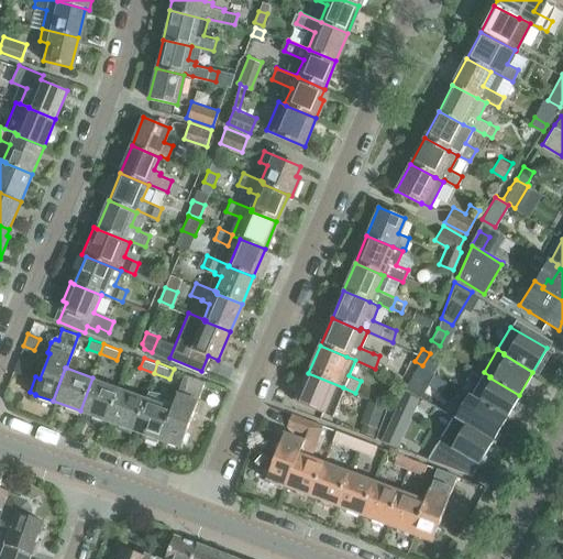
[(175,396),(172,405),(159,439),(179,446),(196,401),(203,380),(185,372),(176,396),(175,396)]
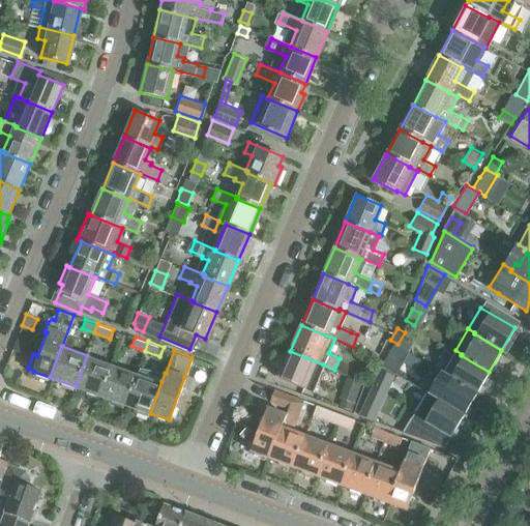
[(312,391),(323,364),(290,351),(287,350),(280,367),(283,369),(278,378),(312,391)]
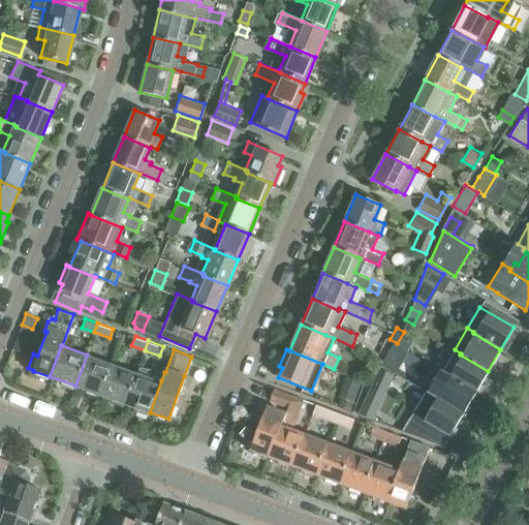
[(460,354),(461,353),(455,349),(441,371),(447,375),(475,392),(488,371),(460,354)]
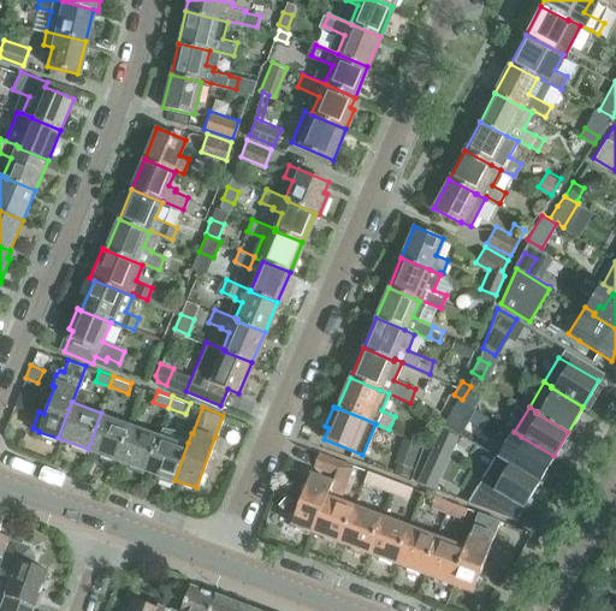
[(457,431),(465,416),(455,410),(446,425),(457,431)]
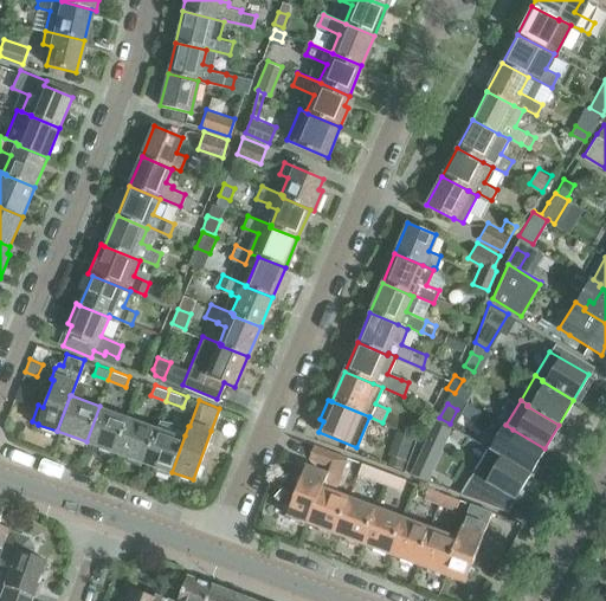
[(100,406),(86,441),(116,452),(128,415),(100,406)]
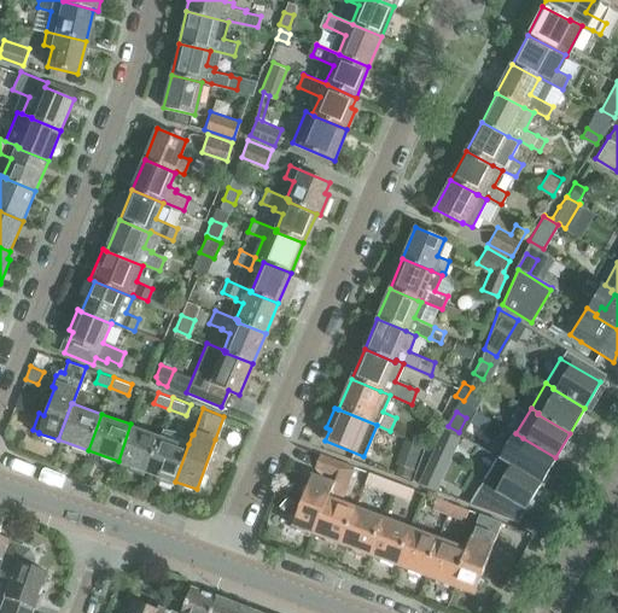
[(130,424),(118,461),(146,471),(159,435),(130,424)]
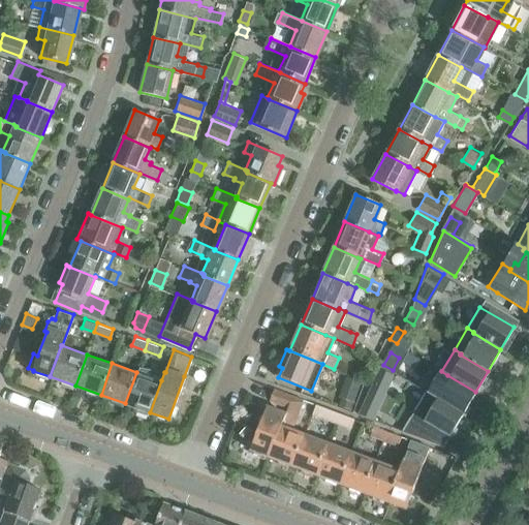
[(394,371),(382,366),(363,409),(374,414),(394,371)]
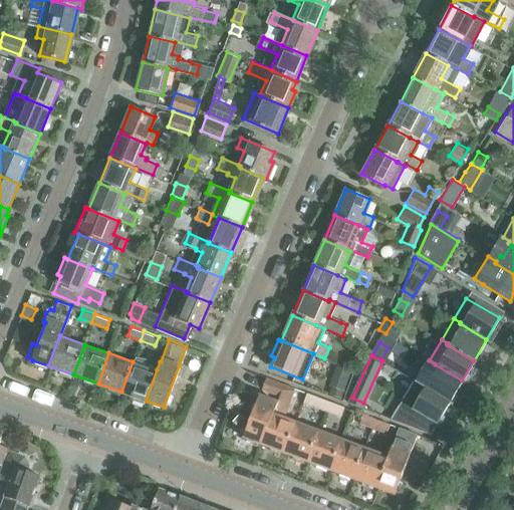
[(157,369),(160,361),(135,356),(134,359),(133,361),(121,392),(146,401),(157,369)]
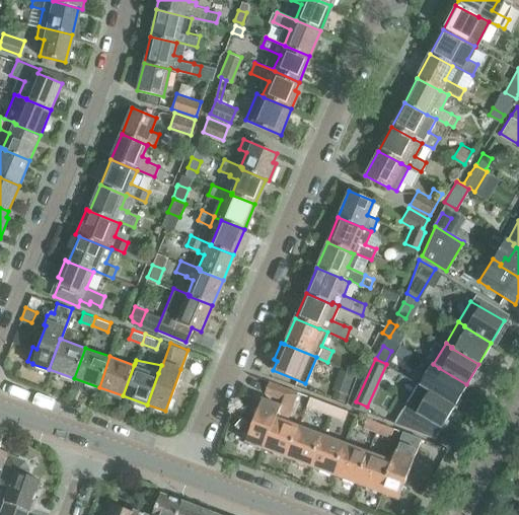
[(453,406),(466,384),(439,368),(433,364),(420,386),(453,406)]
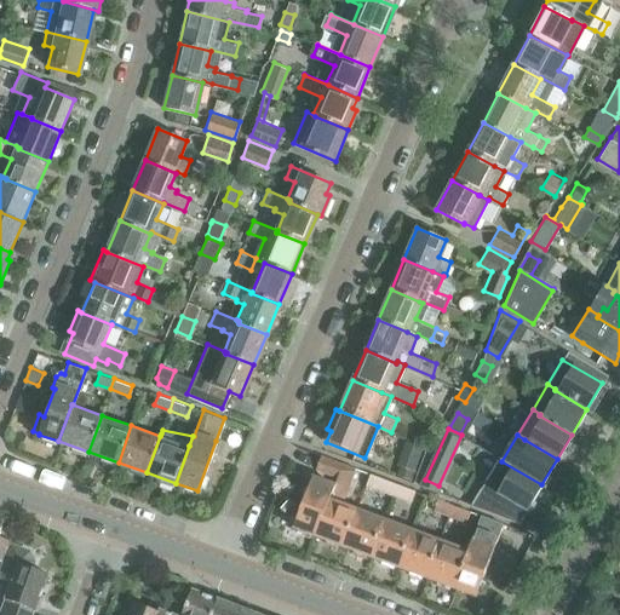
[(396,463),(414,469),(423,446),(405,440),(396,463)]
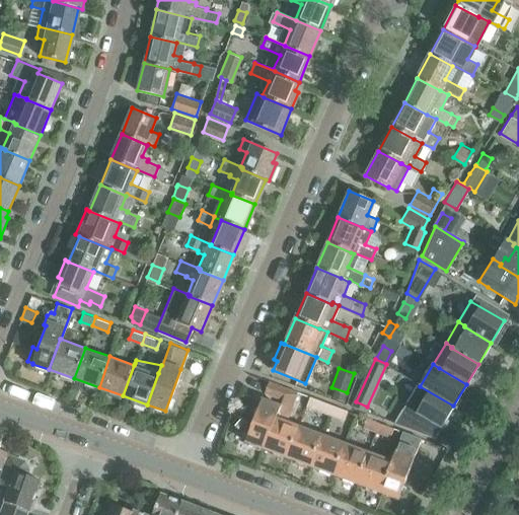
[(268,379),(264,390),(283,397),(287,386),(268,379)]
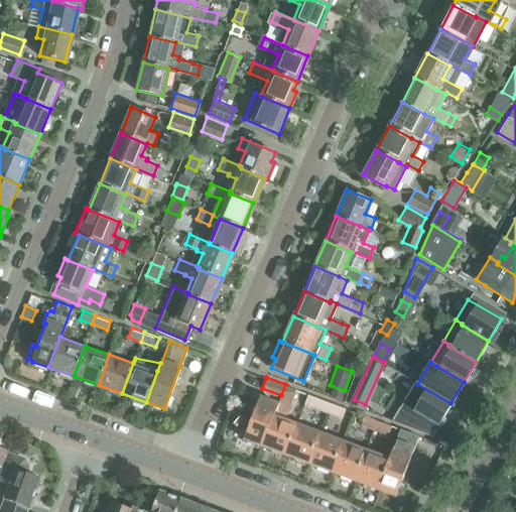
[(450,403),(417,384),(416,383),(394,420),(422,432),(429,419),(438,424),(450,403)]
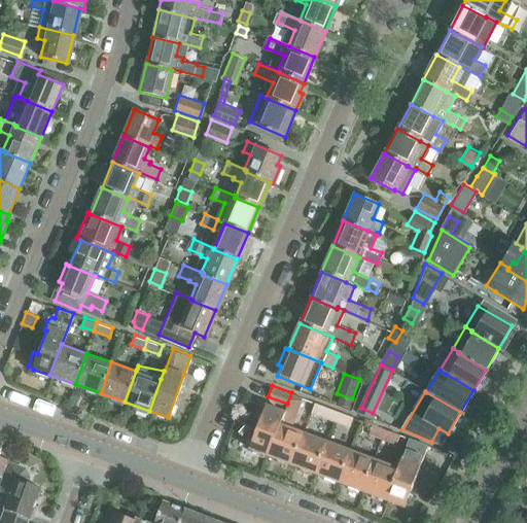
[(280,424),(279,423),(268,454),(290,462),(302,432),(290,427),(302,396),(291,392),(287,404),(284,410),(280,424)]
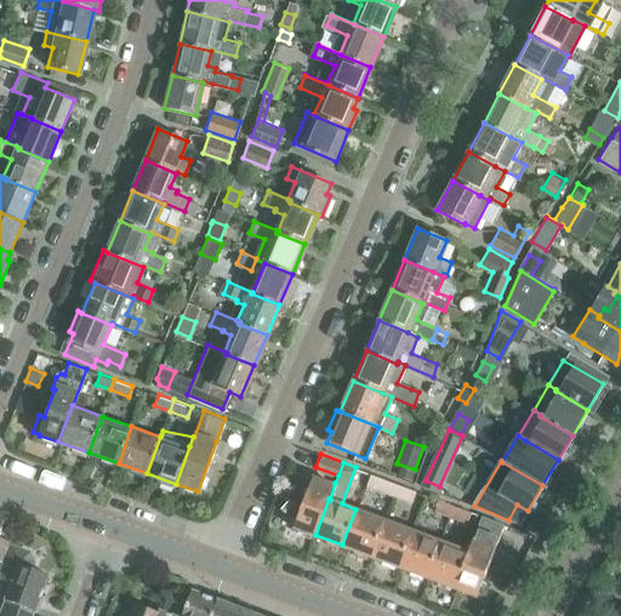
[(335,483),(314,474),(295,526),(315,535),(329,498),(330,500),(335,483)]
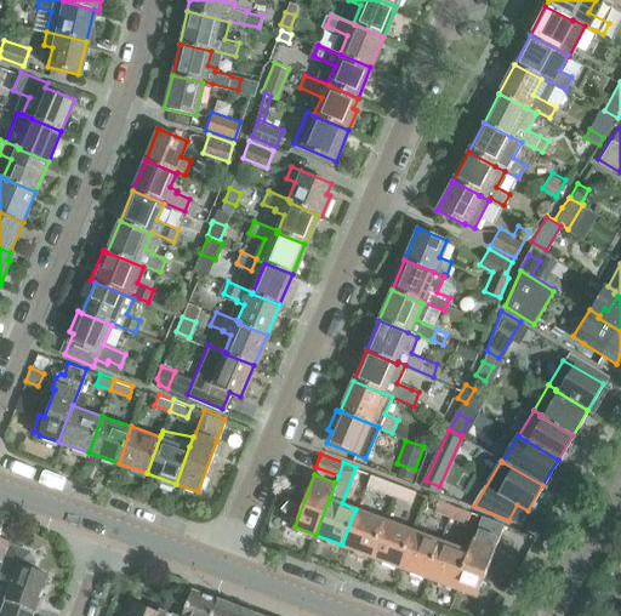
[(393,494),(398,483),(382,477),(379,488),(393,494)]
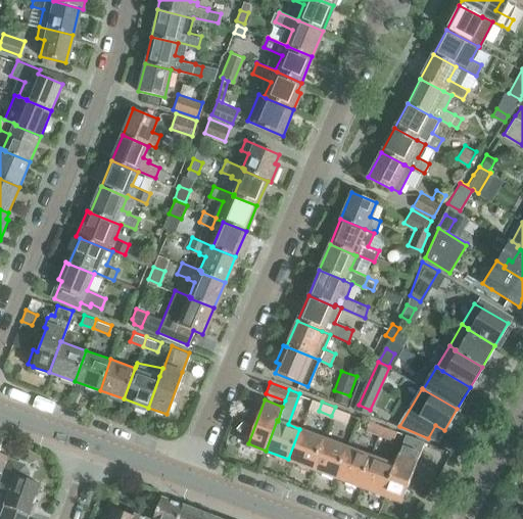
[(349,413),(335,407),(331,416),(346,422),(349,413)]
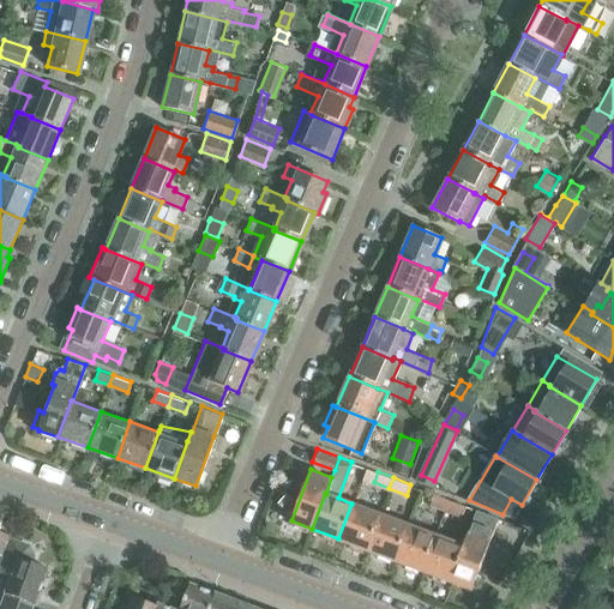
[(444,508),(449,498),(433,493),(429,504),(444,508)]
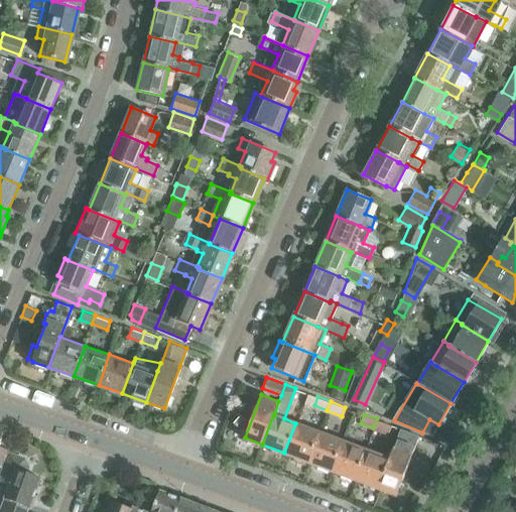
[(391,424),(377,418),(373,427),(388,433),(391,424)]
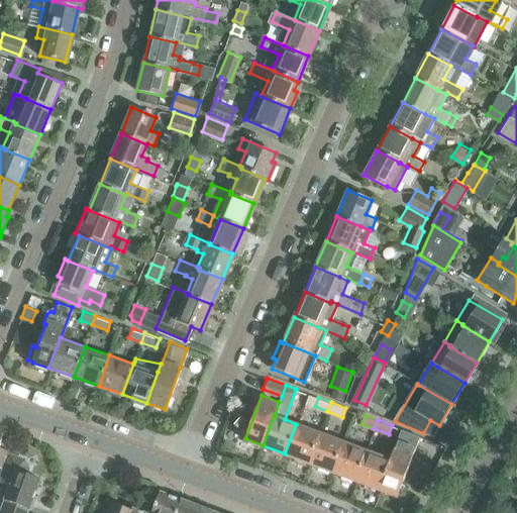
[(285,453),(308,463),(319,432),(296,424),(285,453)]
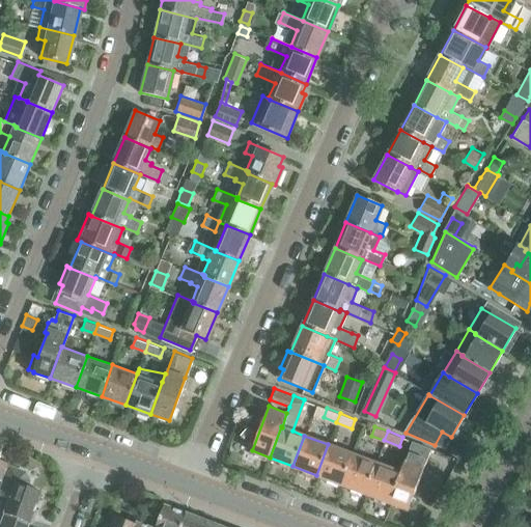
[(399,471),(389,502),(408,509),(424,465),(430,446),(412,439),(399,471)]
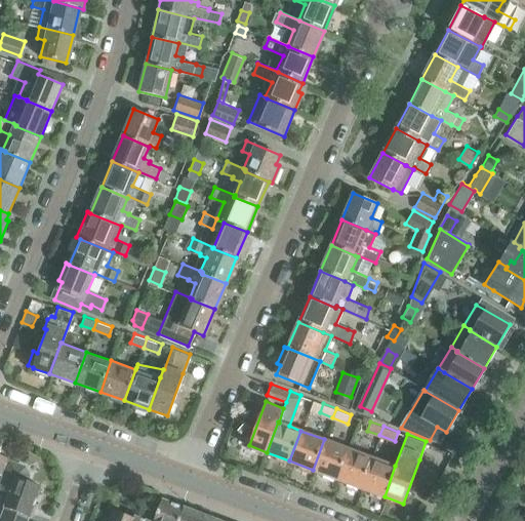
[(313,470),(327,475),(336,478),(348,448),(324,439),(313,470)]
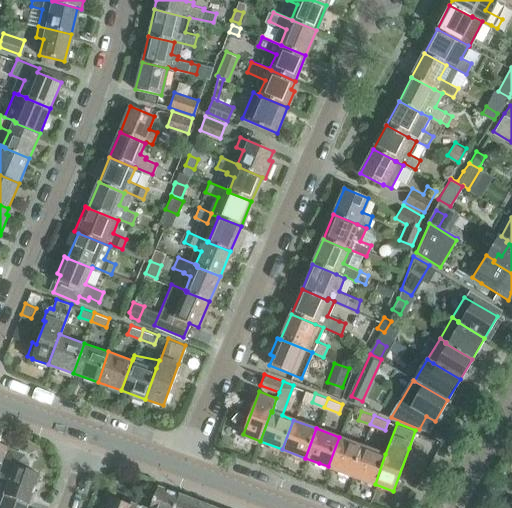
[(328,466),(344,472),(351,475),(362,446),(339,437),(328,466)]
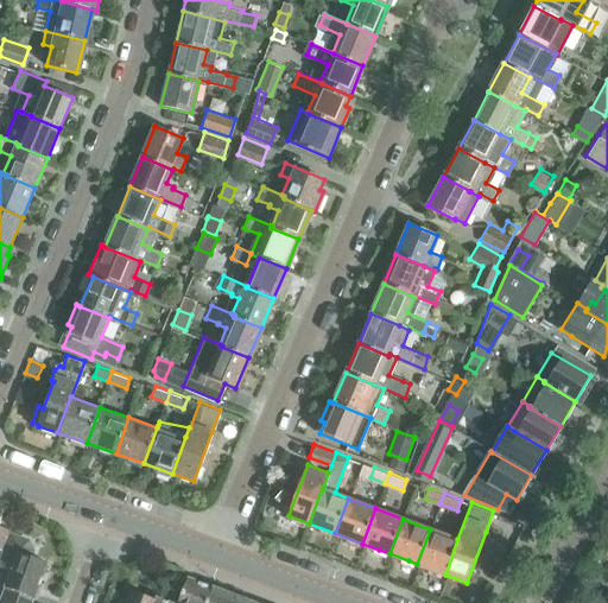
[(430,529),(417,564),(445,575),(457,539),(430,529)]
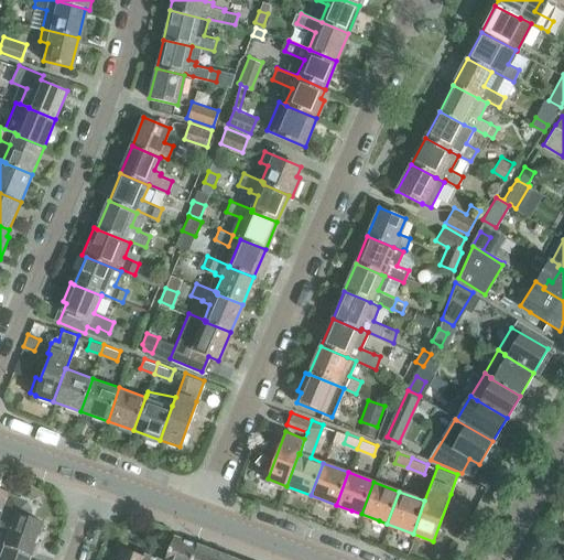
[(0,525),(9,528),(35,538),(42,520),(28,515),(30,508),(25,499),(8,493),(2,509),(0,508),(0,525)]
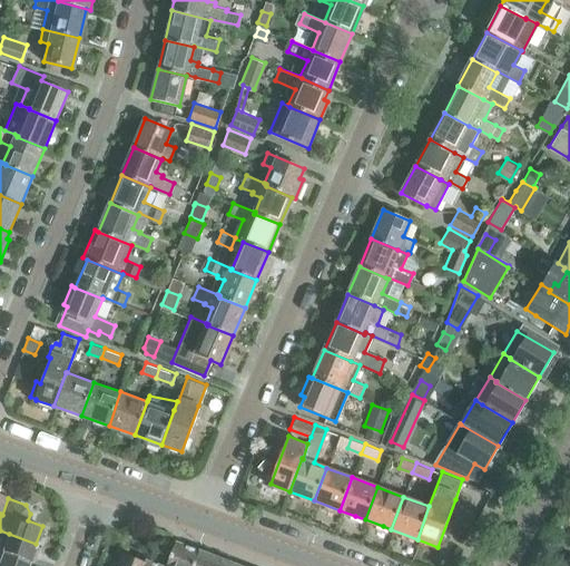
[(3,549),(29,559),(30,559),(36,544),(9,534),(3,549)]
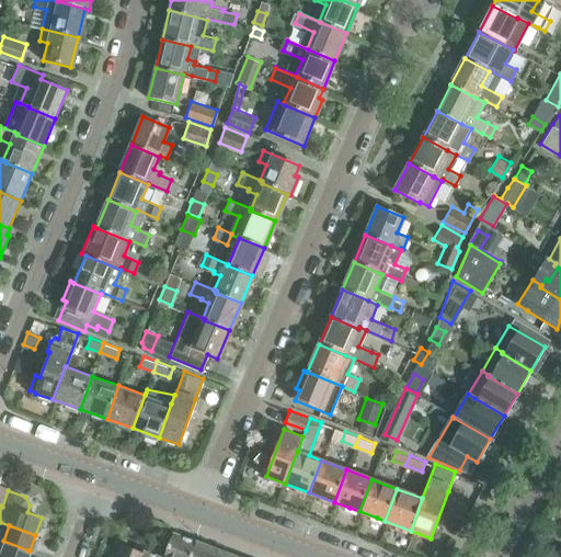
[(161,556),(159,556),(158,556),(194,556),(199,543),(173,533),(163,556),(161,556)]
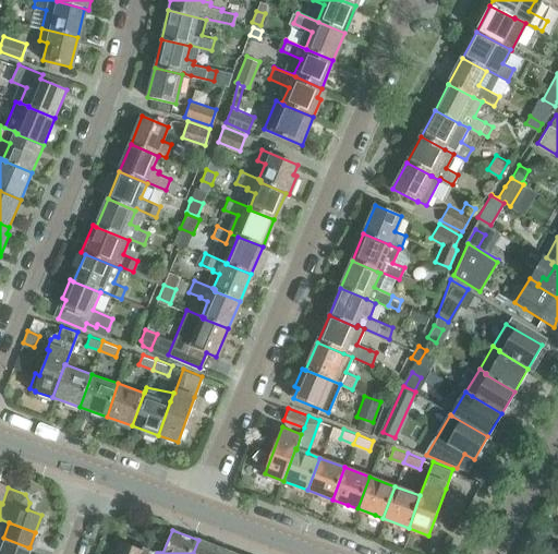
[(0,546),(0,553),(25,553),(28,548),(3,538),(0,546)]
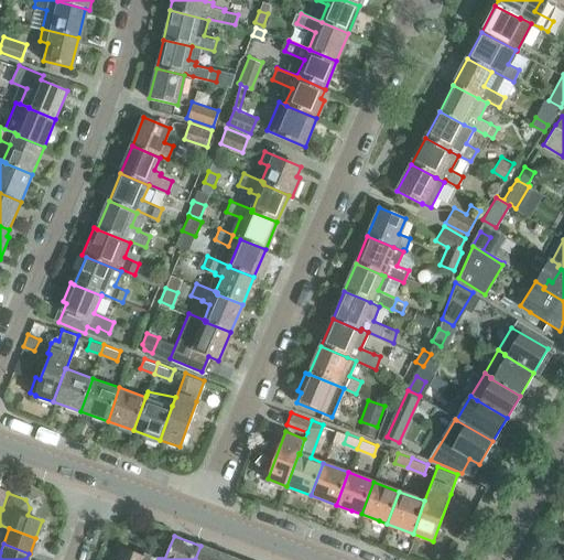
[(224,559),(226,556),(201,546),(195,559),(224,559)]
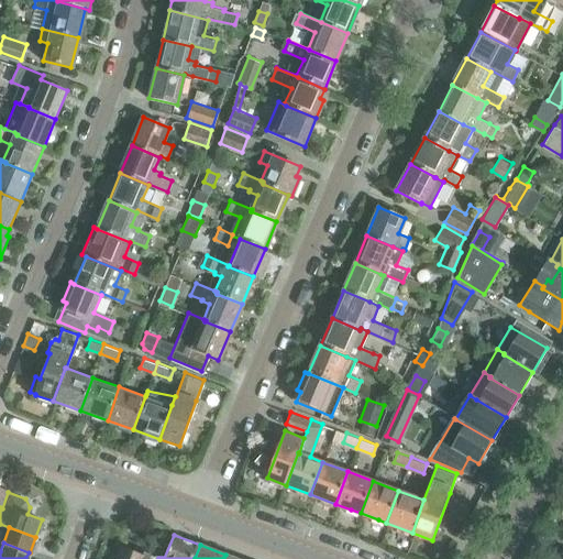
[(158,558),(159,558),(144,552),(143,556),(121,547),(116,558),(158,558)]
